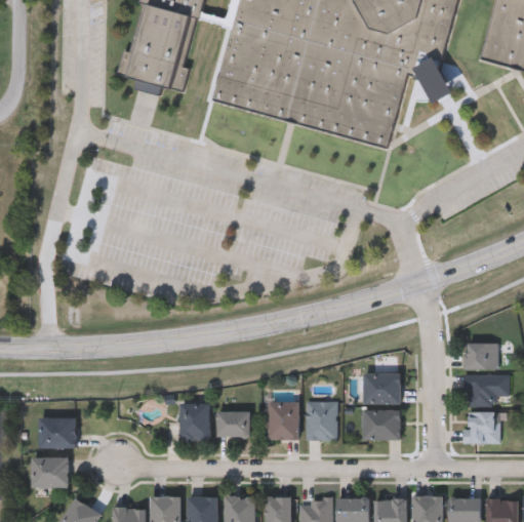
[(205,0),(200,18),(197,18),(183,68),(186,69),(189,70),(183,90),(163,85),(160,95),(134,88),(136,78),(117,73),(123,49),(130,51),(144,2),(140,1),(140,0),(205,0)]
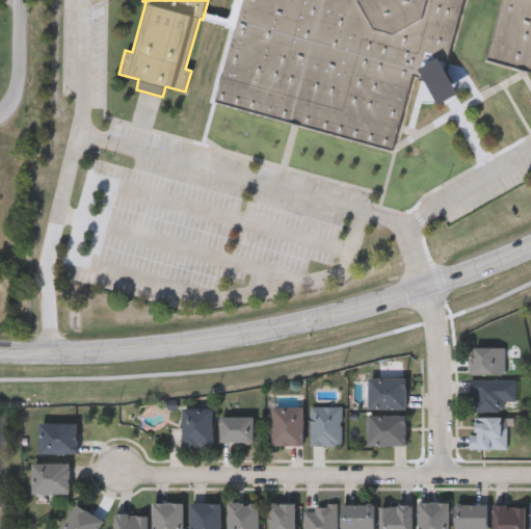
[(215,103),(242,0),(530,0),(530,74),(487,61),(503,0),(463,0),(442,86),(413,78),(393,151),(215,103)]
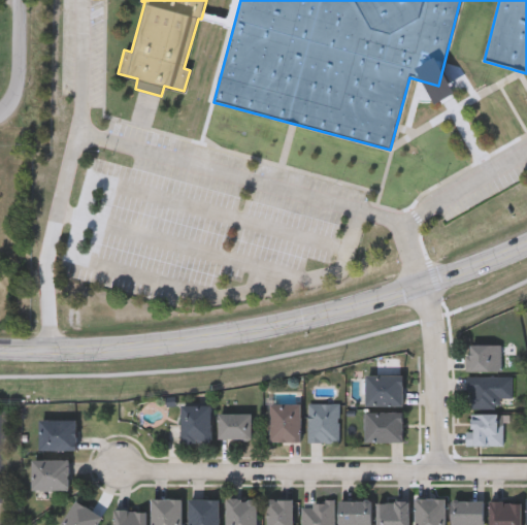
[(499,346),(499,372),(466,372),(466,346),(499,346)]
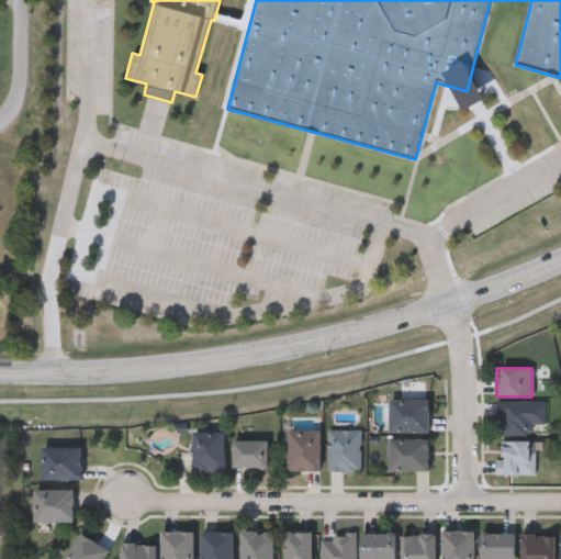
[(428,401),(428,432),(389,432),(389,401),(428,401)]
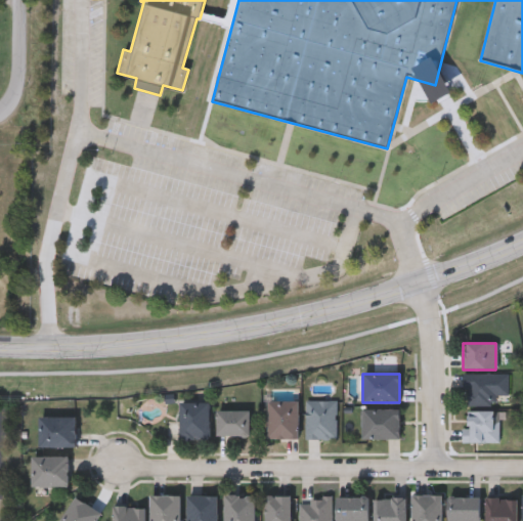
[(508,375),(508,396),(495,396),(495,406),(463,406),(463,375),(508,375)]
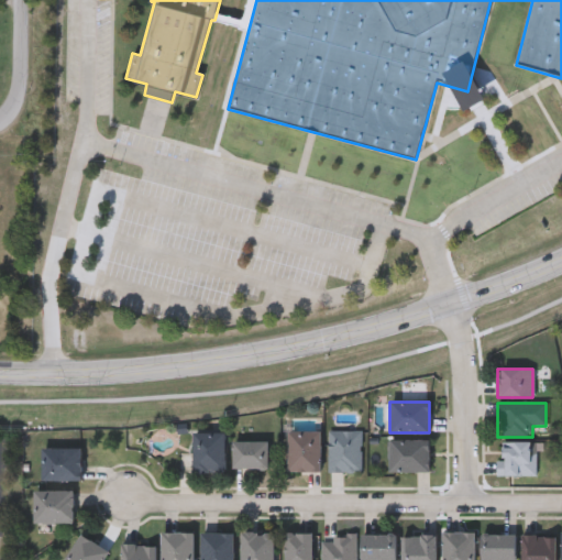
[(361,430),(361,472),(329,472),(329,430),(361,430)]
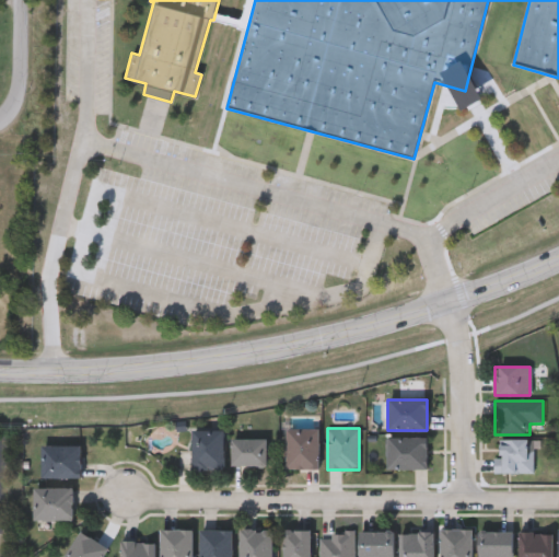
[(286,429),(317,429),(317,470),(286,470),(286,429)]
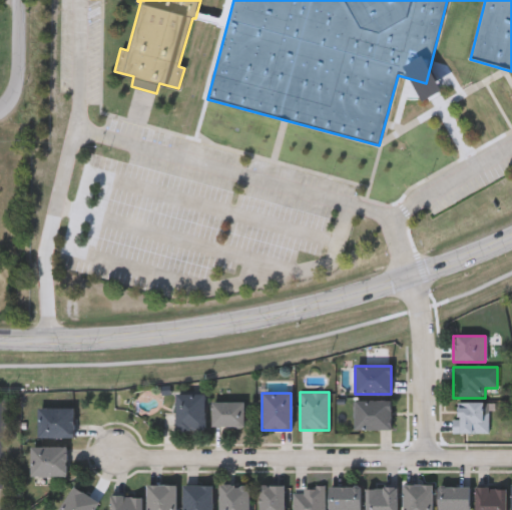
[(175,430),(175,394),(204,394),(204,430),(175,430)]
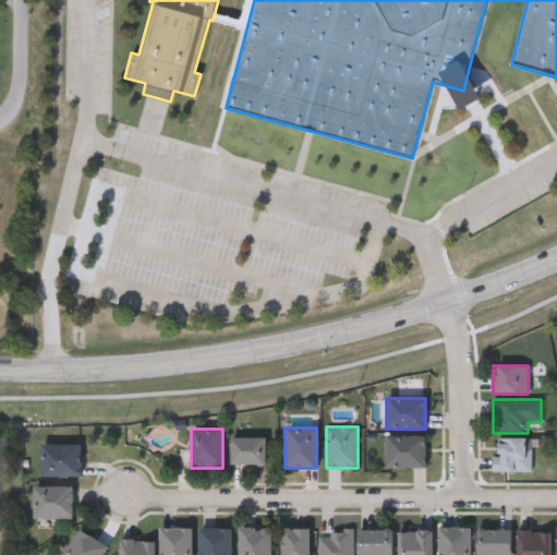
[(425,468),(386,468),(386,436),(425,436),(425,468)]
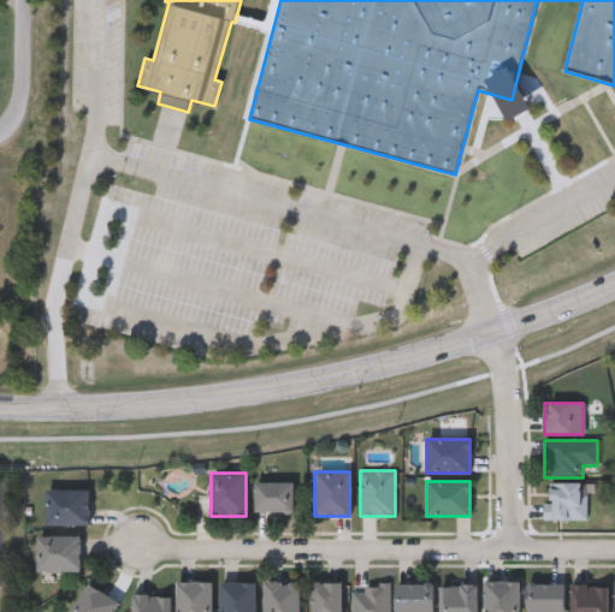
[(293,482),(293,511),(253,511),(253,482),(293,482)]
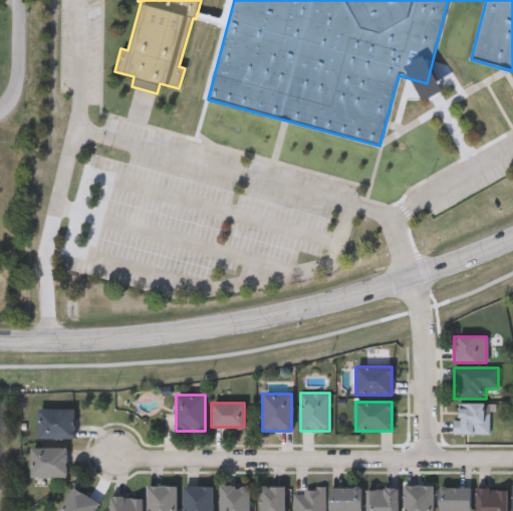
[(458,435),(458,405),(489,405),(489,435),(458,435)]
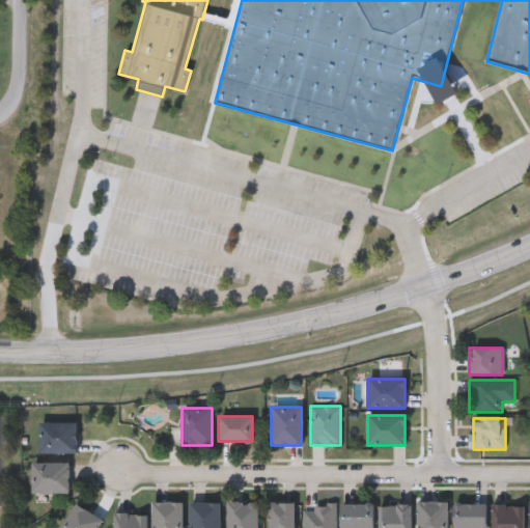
[(75,423),(75,453),(38,453),(38,423),(75,423)]
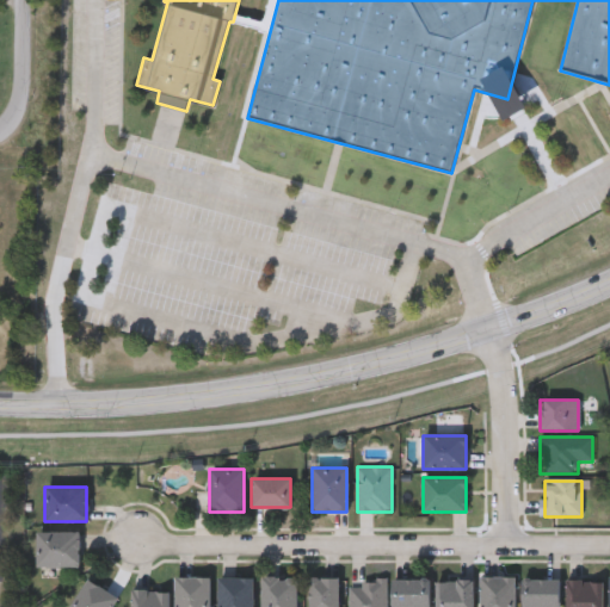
[(79,532),(79,567),(37,567),(37,532),(79,532)]
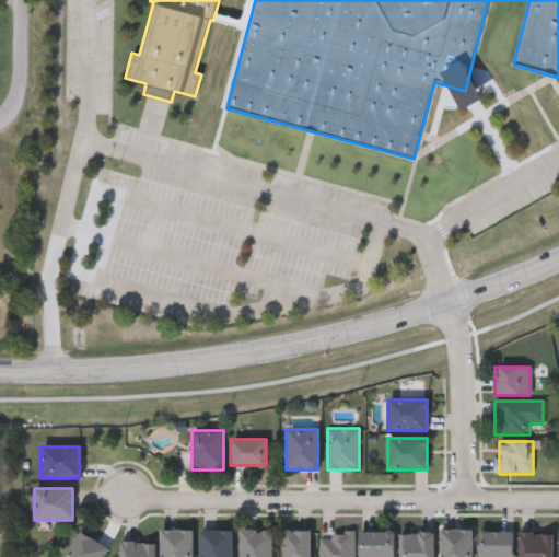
[(191,530),(191,556),(160,556),(160,530),(191,530)]
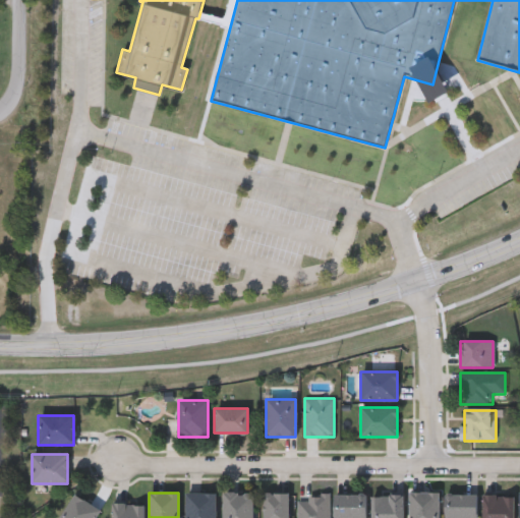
[(222,517),(222,493),(252,493),(252,517),(222,517)]
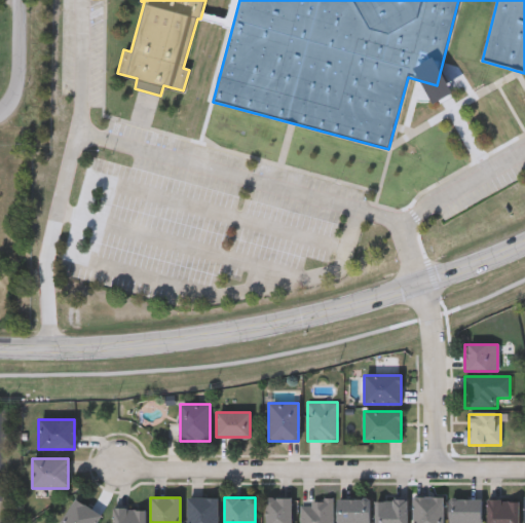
[(443,497),(443,522),(412,522),(412,497),(443,497)]
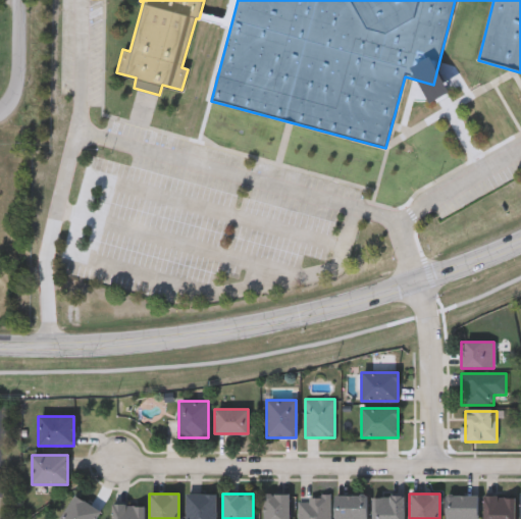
[(186,518),(186,495),(216,495),(216,518),(186,518)]
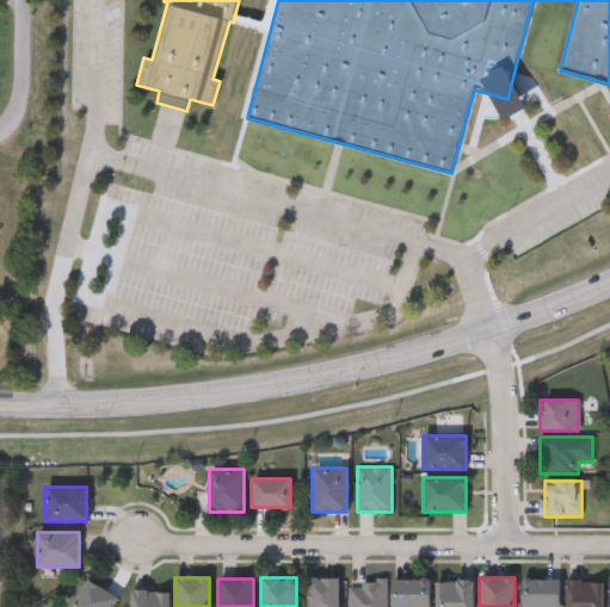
[(338,578),(338,606),(308,606),(308,578),(338,578)]
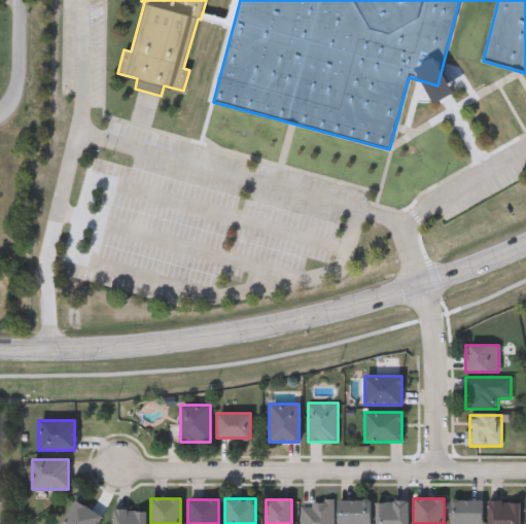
[(100,515),(95,523),(59,523),(73,500),(100,515)]
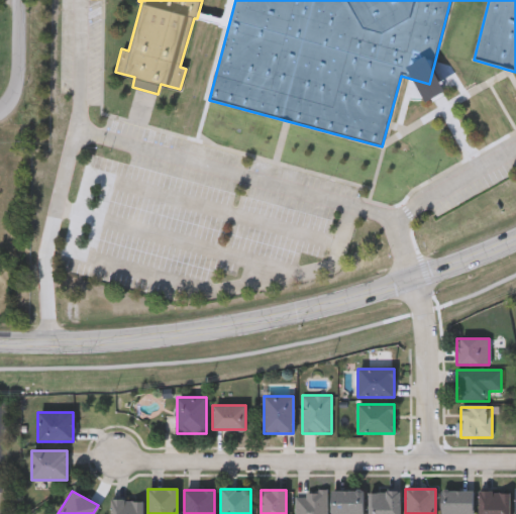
[(295,513),(295,497),(304,497),(304,491),(326,491),(326,513),(295,513)]
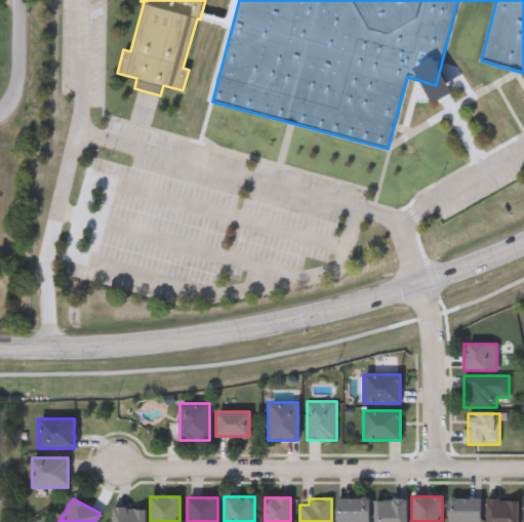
[(368,499),(368,521),(335,521),(335,499),(368,499)]
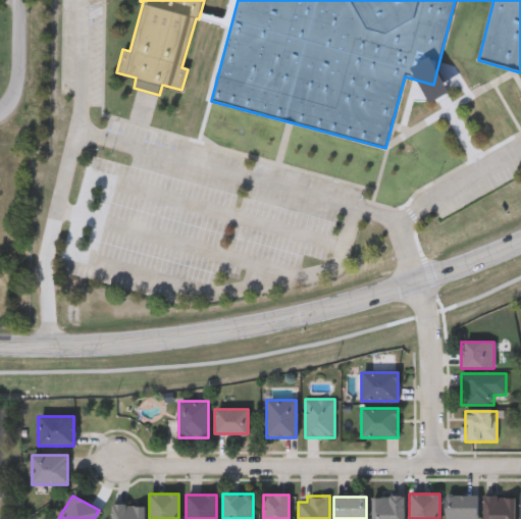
[(404,497),(404,518),(372,518),(372,497),(404,497)]
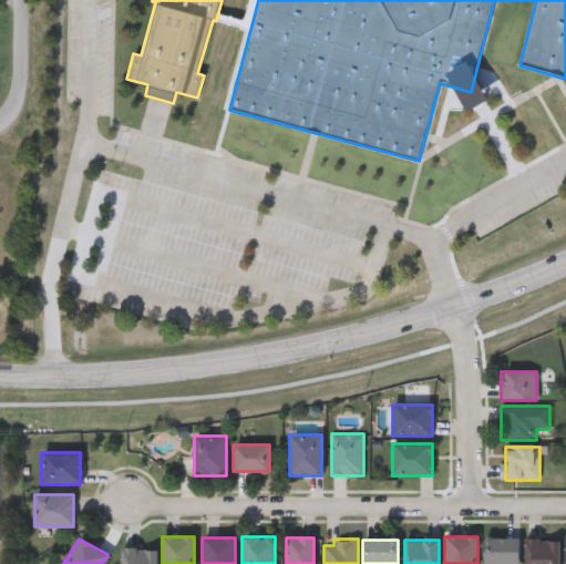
[(483,563),(483,540),(517,540),(517,563),(483,563)]
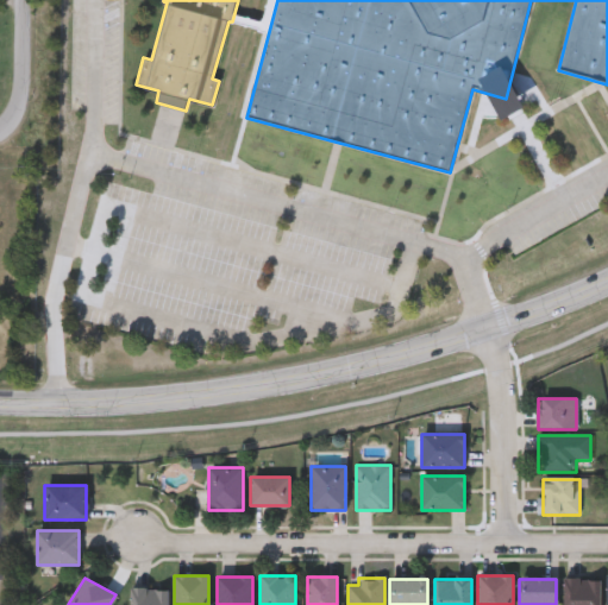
[(563,604),(563,580),(600,580),(600,604),(563,604)]
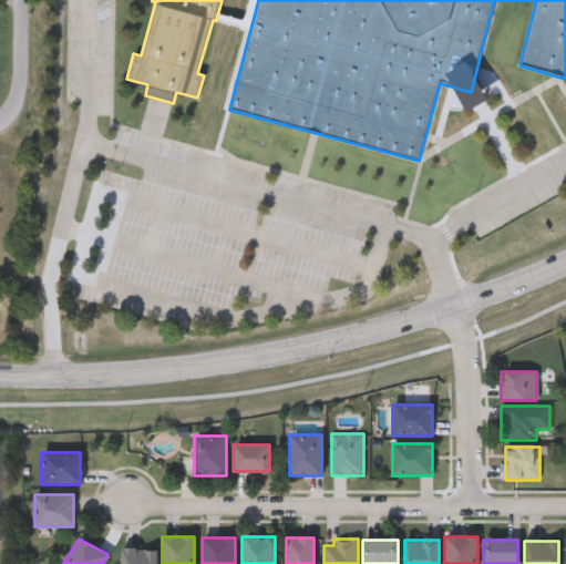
[(122,563),(122,549),(156,549),(156,563),(122,563)]
